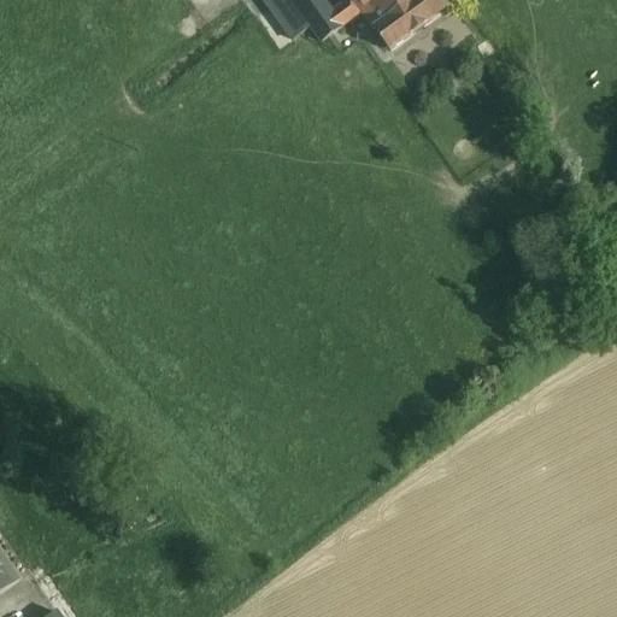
[(311,29),(289,0),(263,0),(293,41),(311,29)]
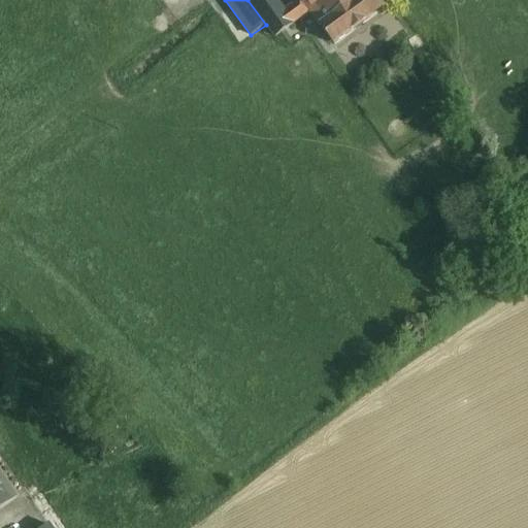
[(301,0),(285,12),(275,0),(248,0),(266,25),(275,38),(309,10),(301,0)]
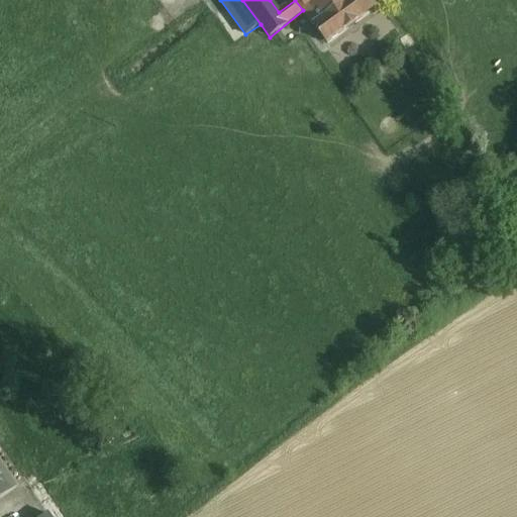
[(320,0),(295,0),(303,10),(305,13),(320,0)]
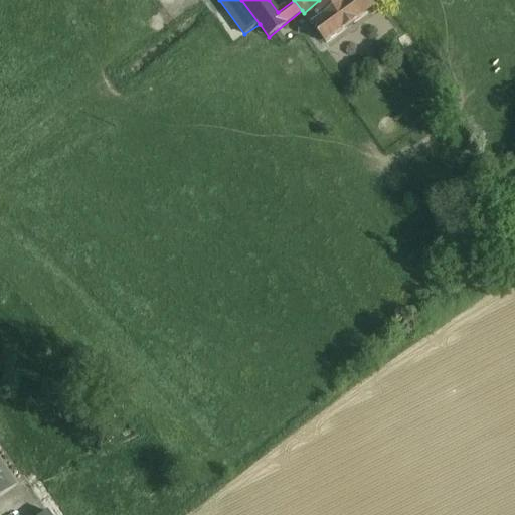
[(319,0),(304,13),(314,27),(350,0),(319,0)]
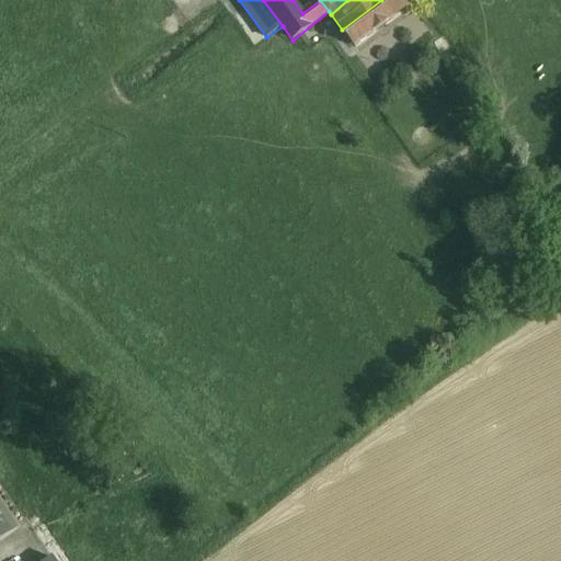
[(401,0),(381,0),(342,30),(356,49),(409,10),(401,0)]
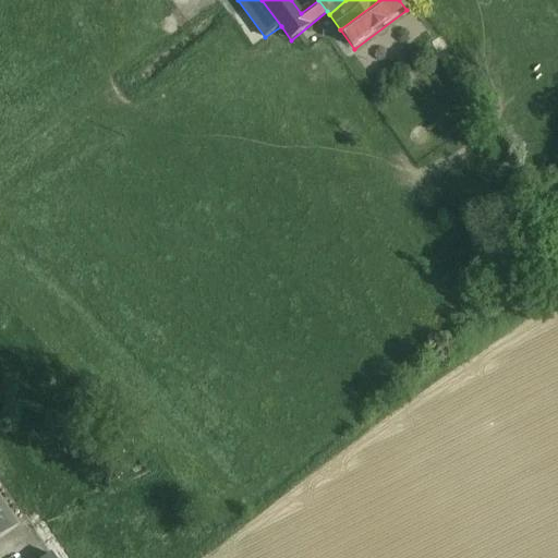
[(0,508),(0,534),(12,526),(0,508)]
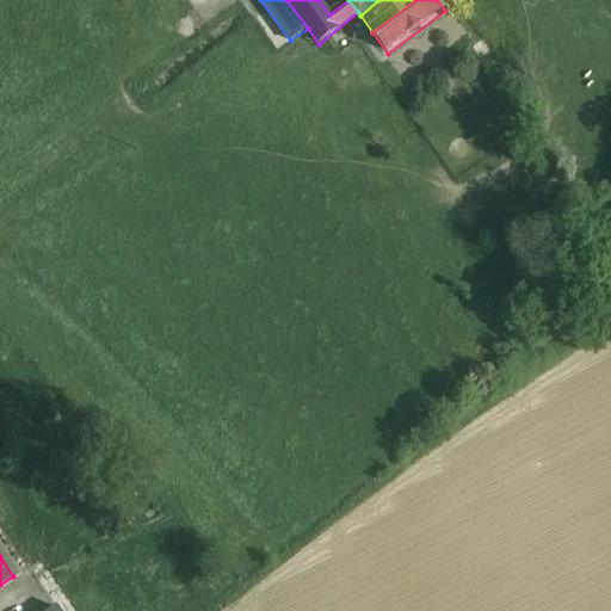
All buildings are outlined.
